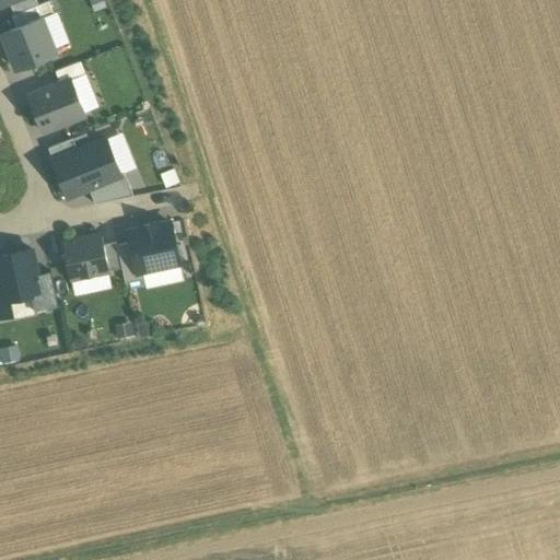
[(38,7),(35,0),(16,0),(10,3),(15,16),(38,7)]
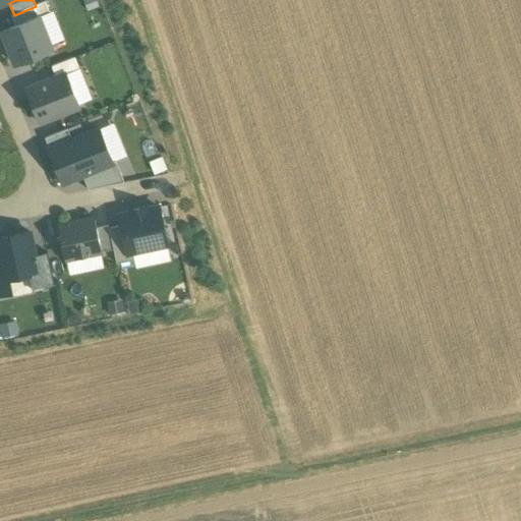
[(11,16),(16,26),(38,18),(49,13),(45,2),(36,6),(14,15),(11,16)]
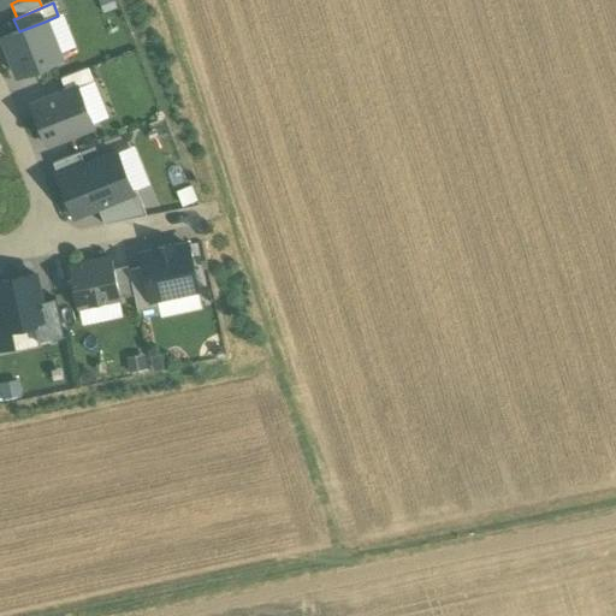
[(19,31),(4,39),(19,78),(61,61),(45,22),(19,31)]
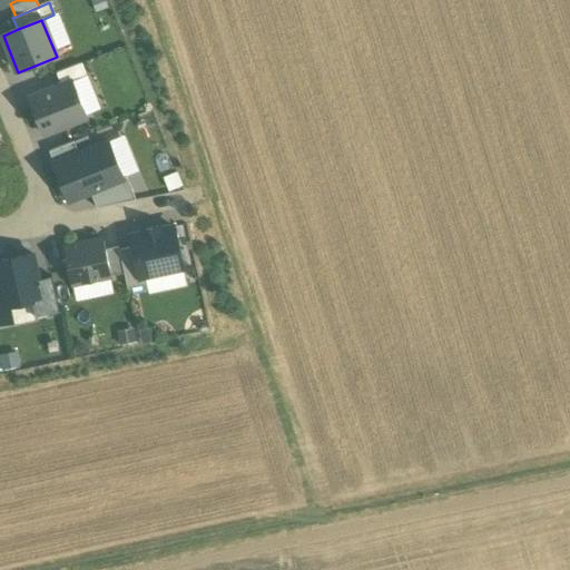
[(57,75),(60,85),(71,80),(86,75),(81,65),(57,75)]
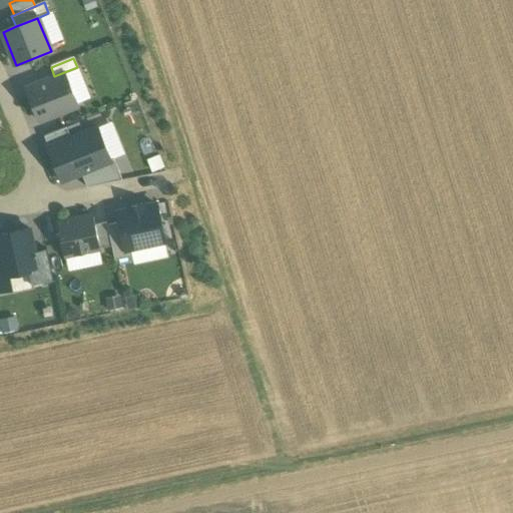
[(54,76),(23,89),(37,125),(79,108),(64,72),(54,76)]
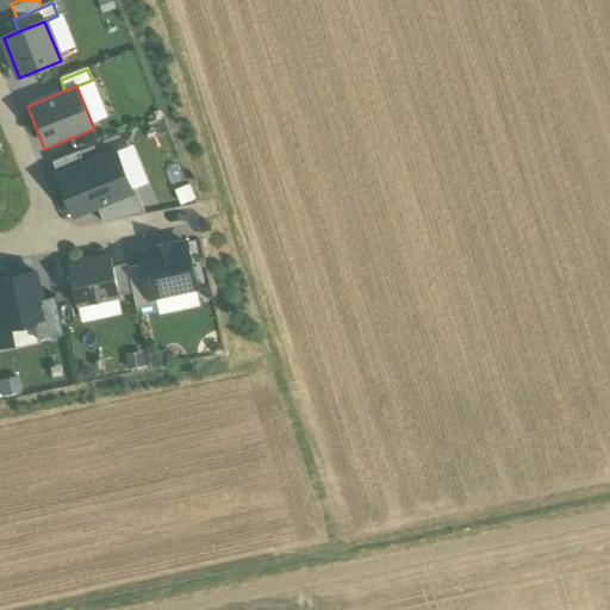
[(54,162),(58,176),(85,166),(79,151),(54,162)]
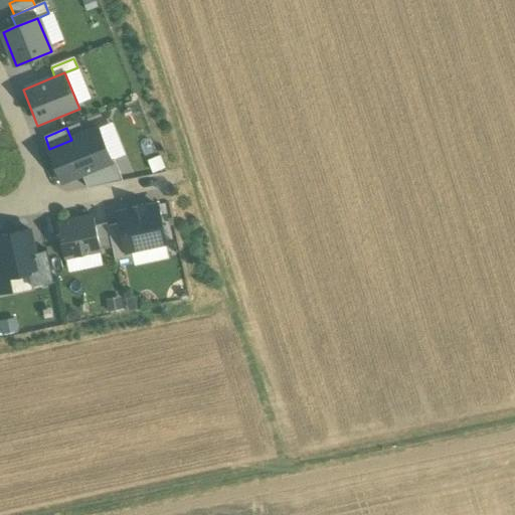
[(71,140),(49,149),(62,181),(81,174),(111,162),(98,130),(71,140)]
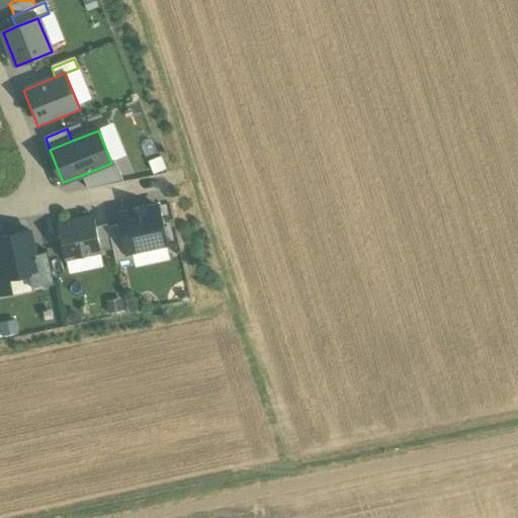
[(153,174),(166,169),(161,156),(148,161),(153,174)]
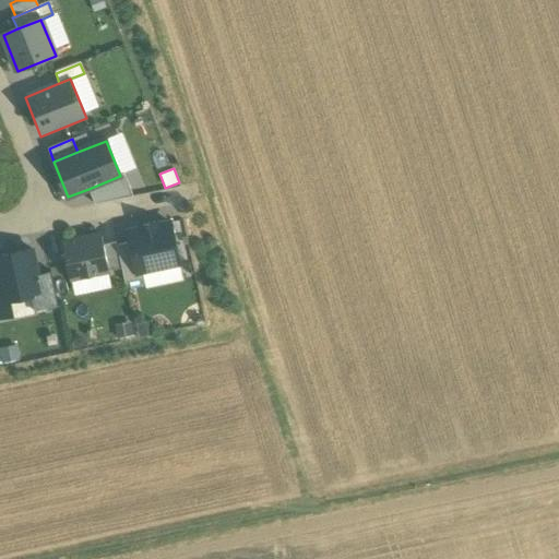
[(120,176),(88,189),(95,205),(133,197),(125,175),(120,176)]
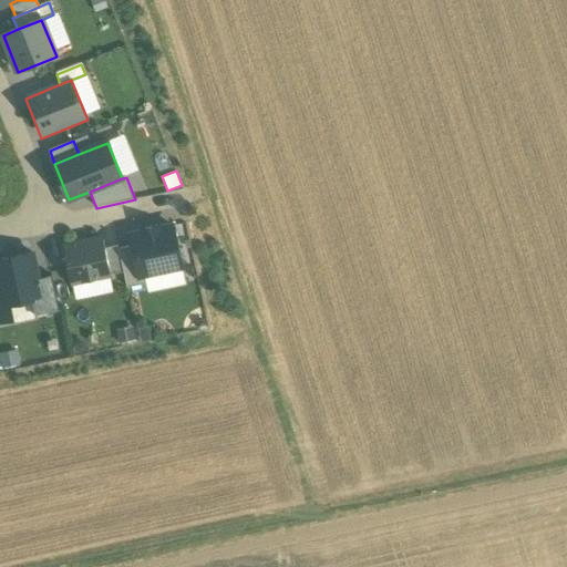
[(172,223),(130,232),(133,246),(140,276),(145,275),(182,266),(172,223)]
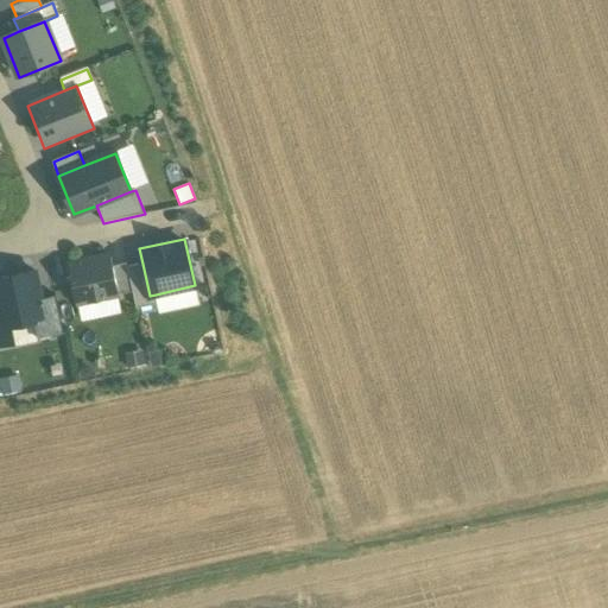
[(109,255),(69,265),(77,303),(118,295),(112,267),(109,255)]
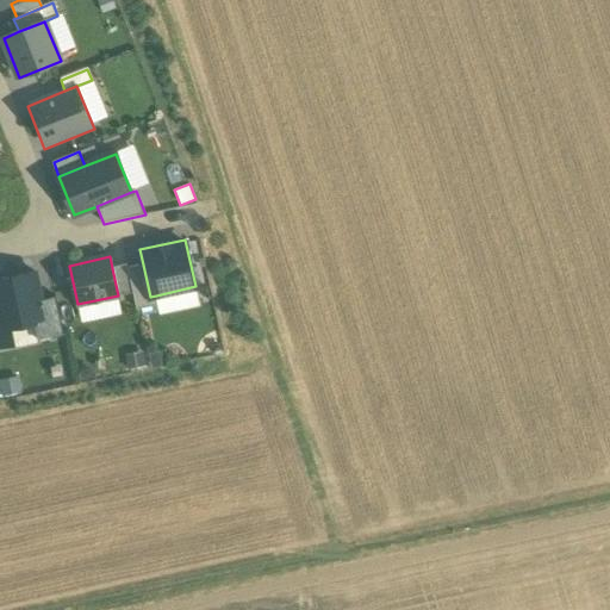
[(112,268),(118,296),(132,292),(128,268),(126,265),(112,268)]
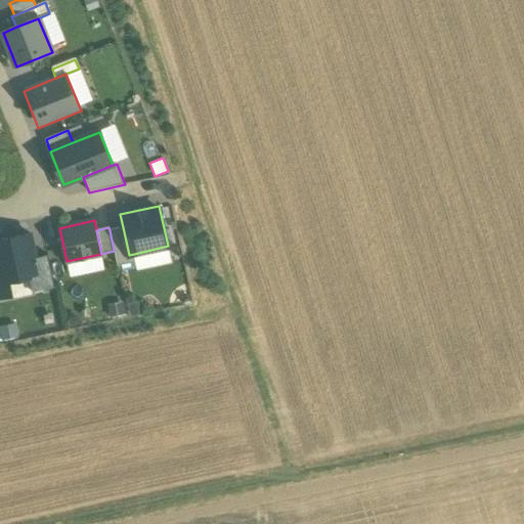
[(123,227),(110,230),(114,251),(117,265),(135,261),(134,254),(129,255),(123,227)]
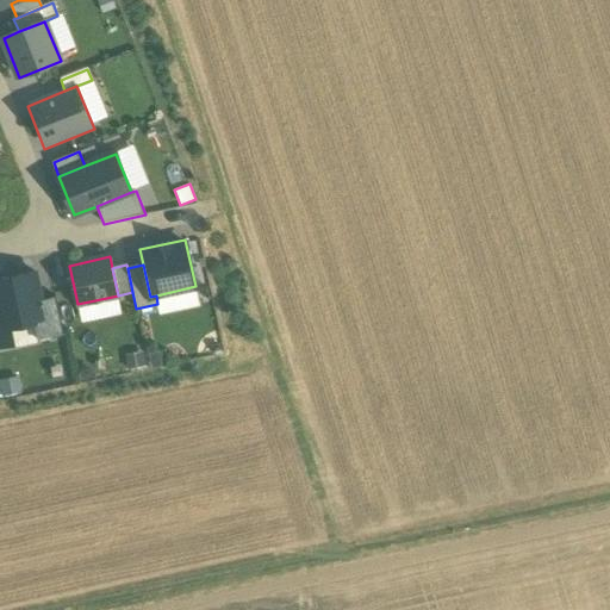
[(12,327),(33,323),(47,319),(43,302),(36,272),(0,279),(0,325),(0,329),(12,327)]
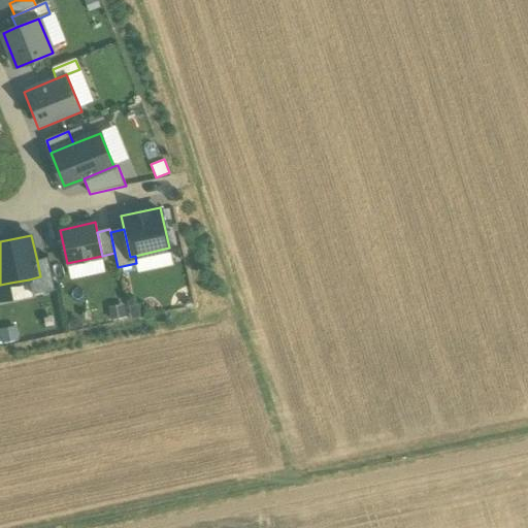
[(48,258),(37,261),(40,276),(29,279),(32,294),(55,290),(48,258)]
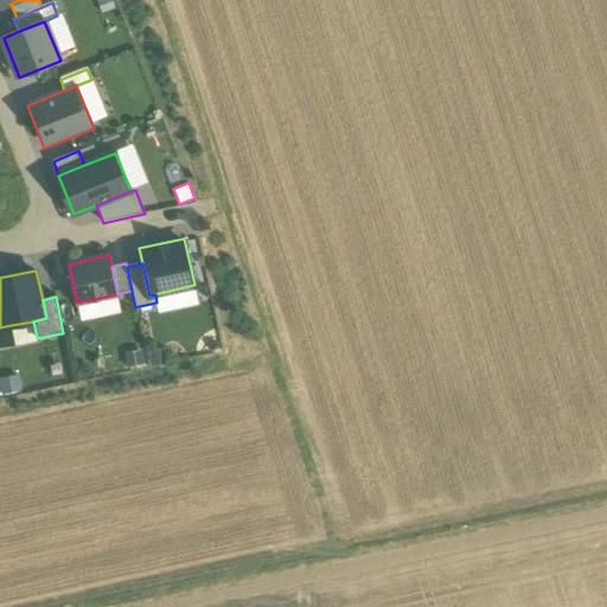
[(0,346),(16,343),(12,325),(0,327),(0,324),(0,346)]
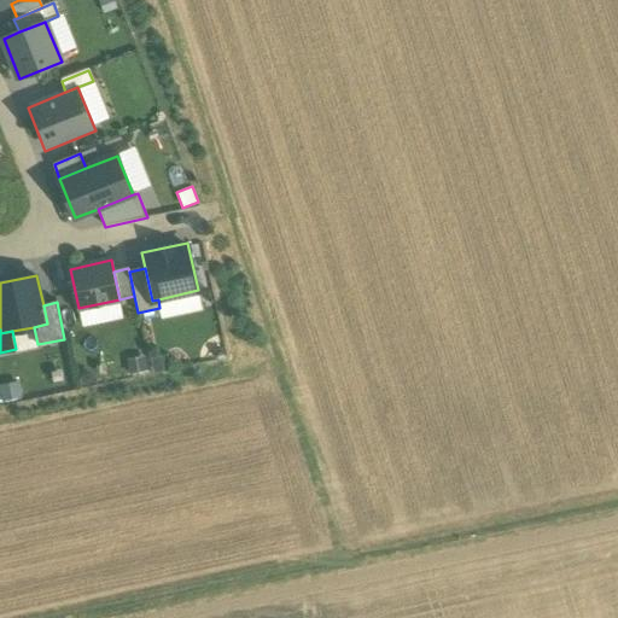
[(126,362),(129,375),(149,371),(145,357),(126,362)]
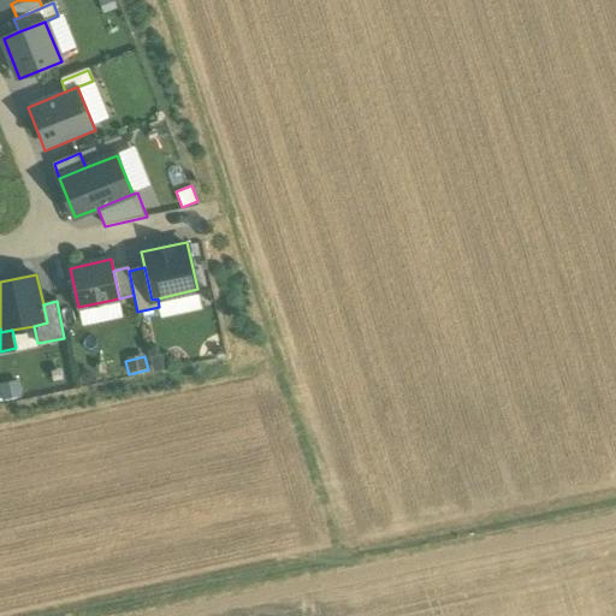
[(0,386),(4,401),(22,396),(18,381),(0,386)]
